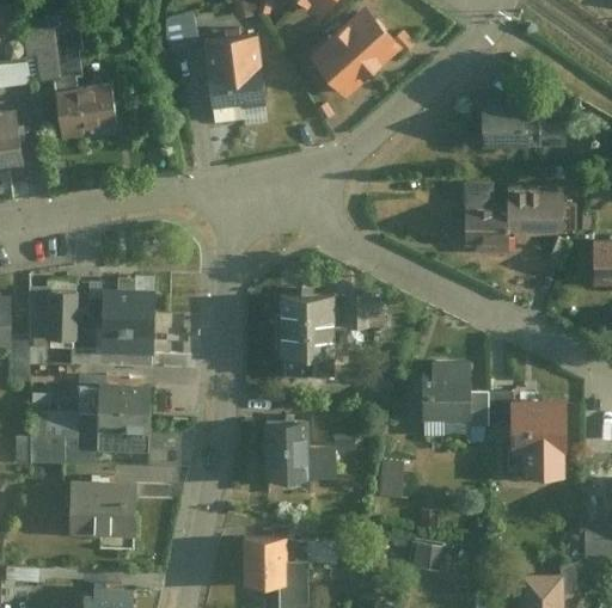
[(236,0),(239,17),(270,12),(268,0),(236,0)]
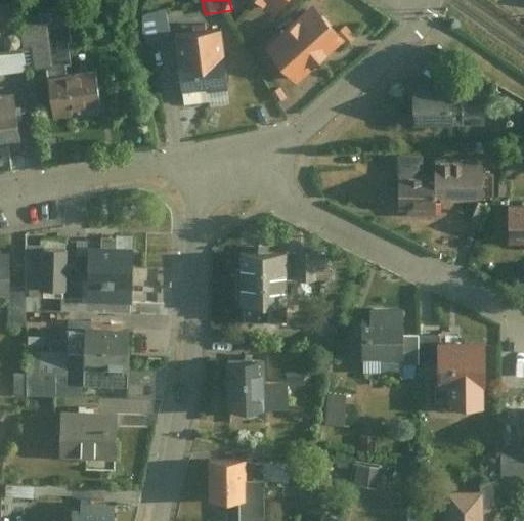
[(289,0),(265,0),(281,11),(289,0)]
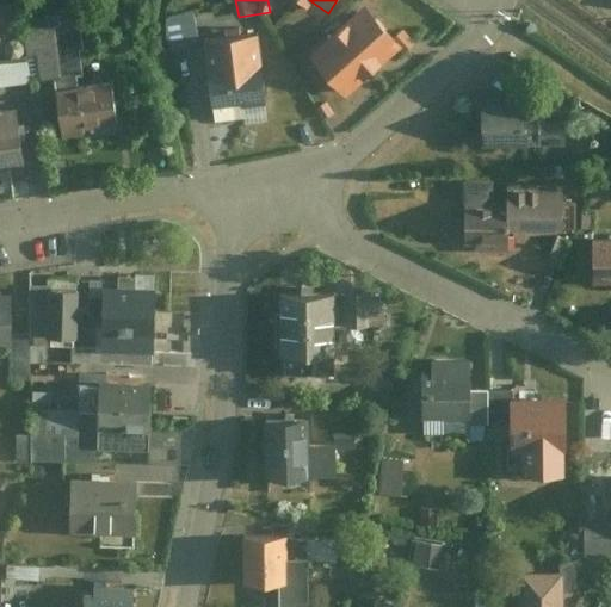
[(402,48),(369,10),(312,61),(346,98),(402,48)]
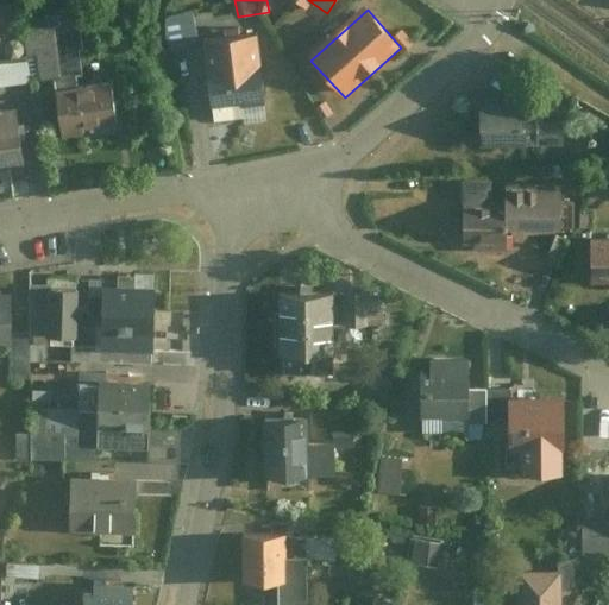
[(193,13),(165,18),(165,31),(169,52),(199,46),(193,13)]
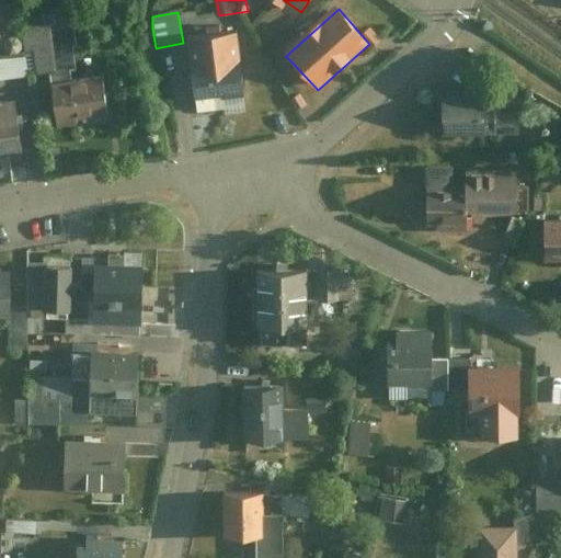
[(50,26),(23,29),(25,57),(27,72),(56,69),(50,26)]
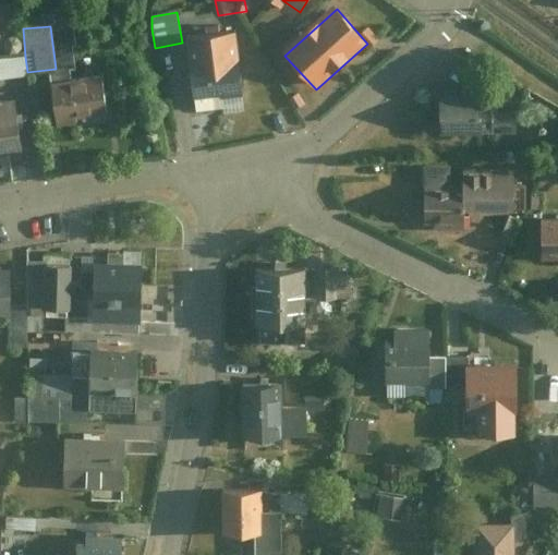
[(235,33),(186,37),(192,99),(242,95),(235,33)]
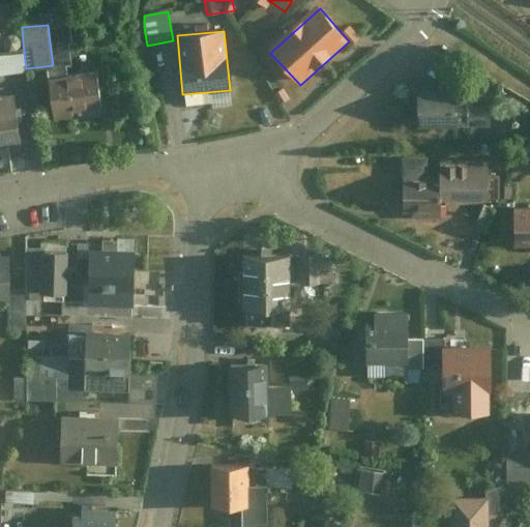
[(0,76),(26,74),(26,68),(24,54),(0,56),(0,76)]
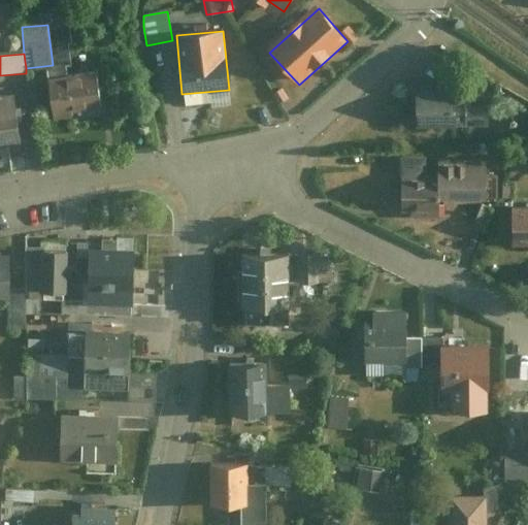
[(98,73),(47,81),(53,116),(103,107),(98,73)]
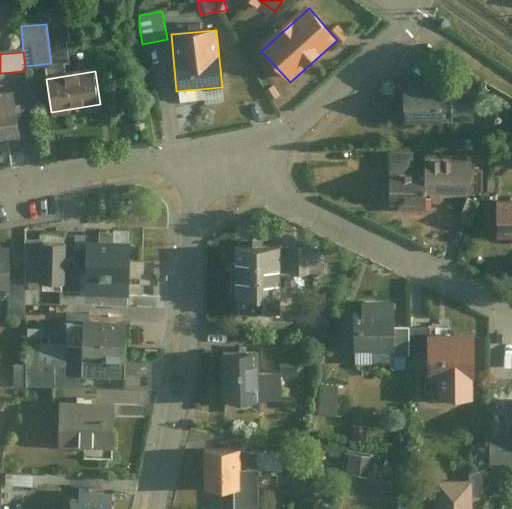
[(0,140),(20,139),(18,119),(21,119),(17,85),(0,86),(0,140)]
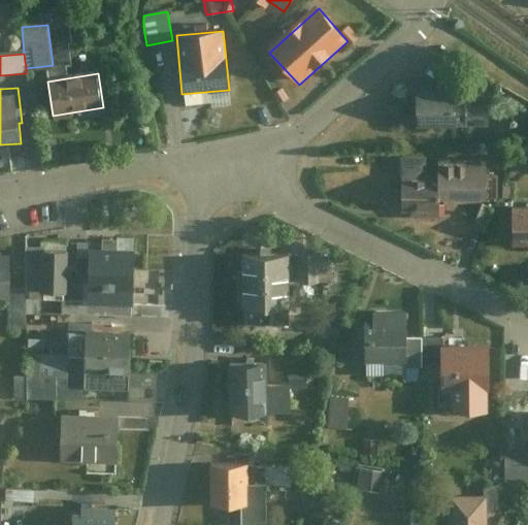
[(461,93),(418,92),(417,132),(460,133),(461,93)]
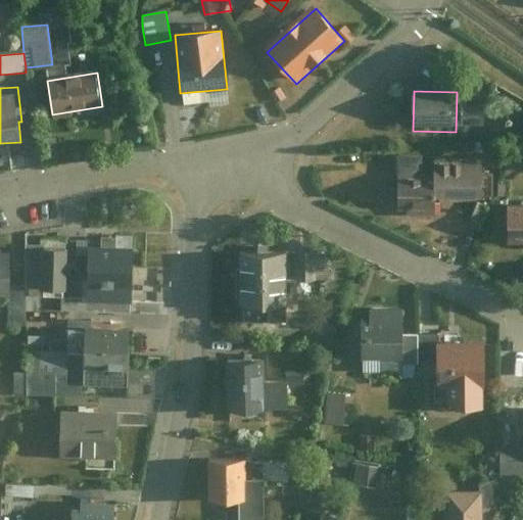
[(486,160),(395,160),(395,216),(438,216),(438,200),(486,200),(486,160)]
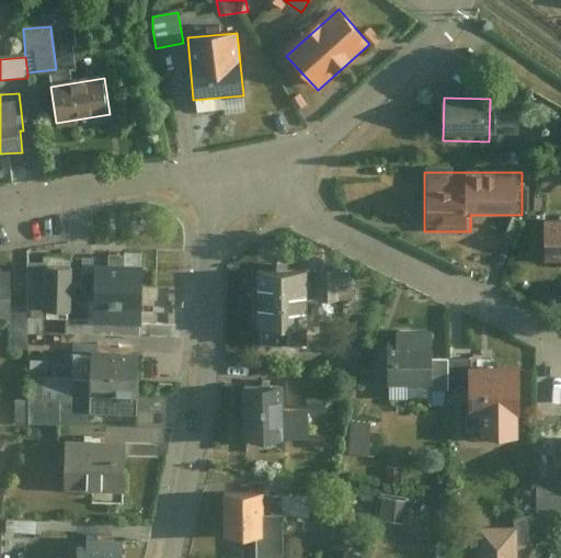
[(560,221),(546,221),(545,263),(560,263),(560,221)]
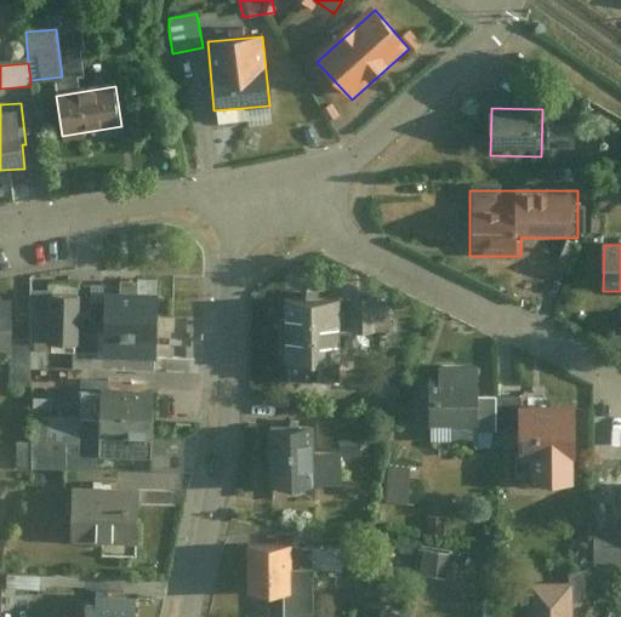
[(157,343),(158,296),(100,296),(100,343),(157,343)]
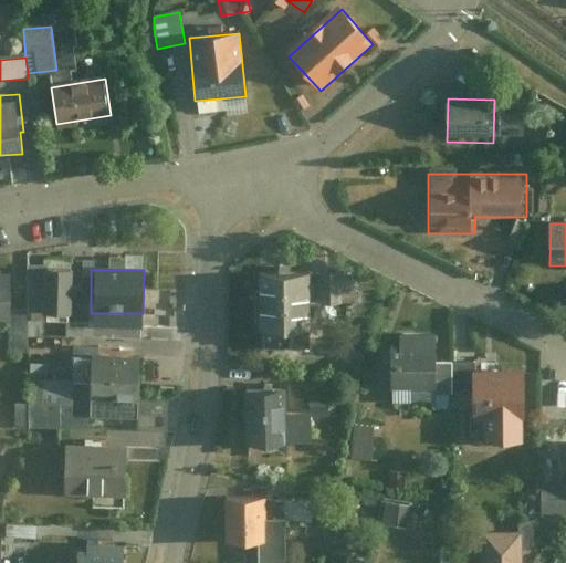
[(311,272),(260,273),(261,350),(291,350),(291,332),(311,332),(311,272)]
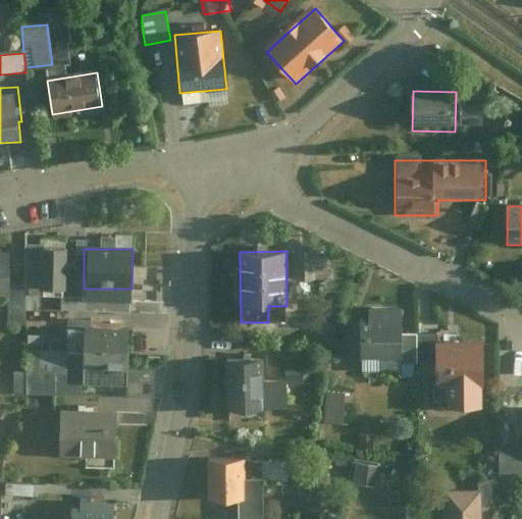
[(316,251),(294,252),(295,280),(317,280),(316,251)]
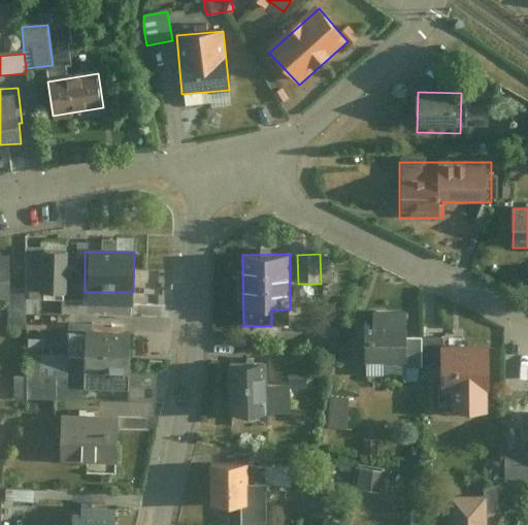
[(331,254),(320,254),(321,284),(332,283),(331,254)]
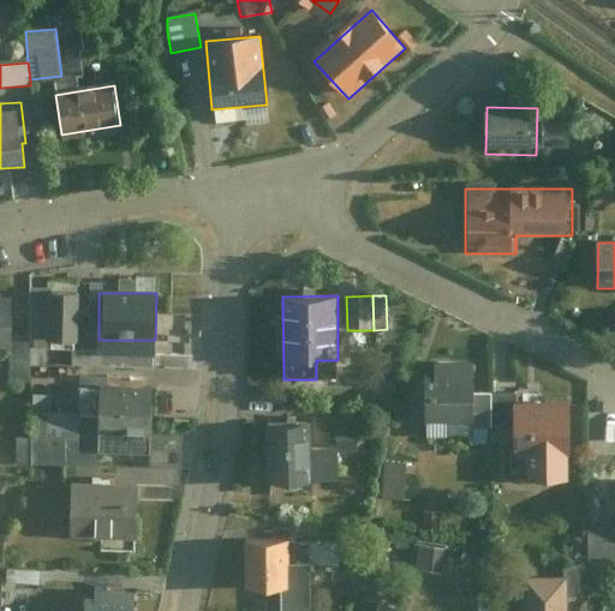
[(75,297),(46,297),(47,346),(76,346),(75,297)]
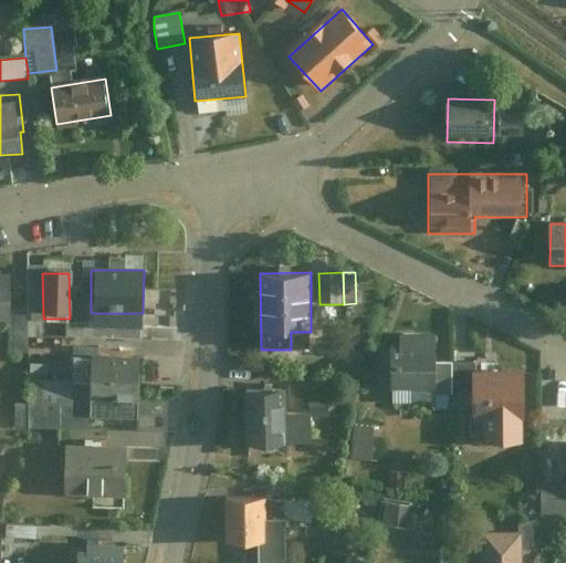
[(0,280),(0,319),(13,319),(12,281),(0,280)]
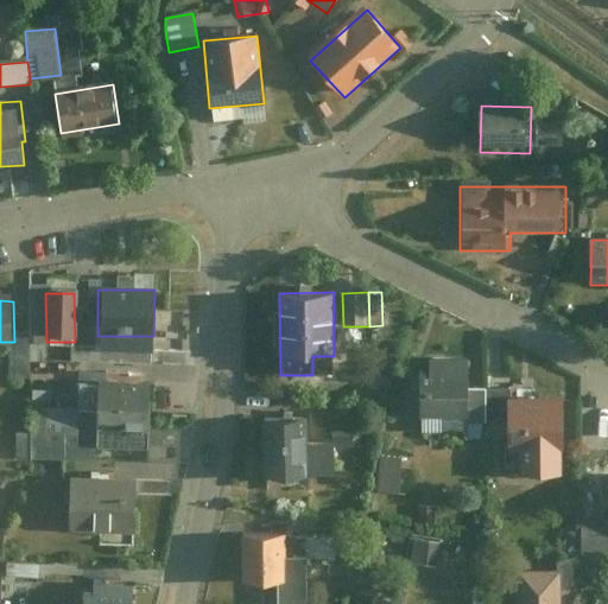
[(153,336),(97,336),(97,367),(153,367),(153,336)]
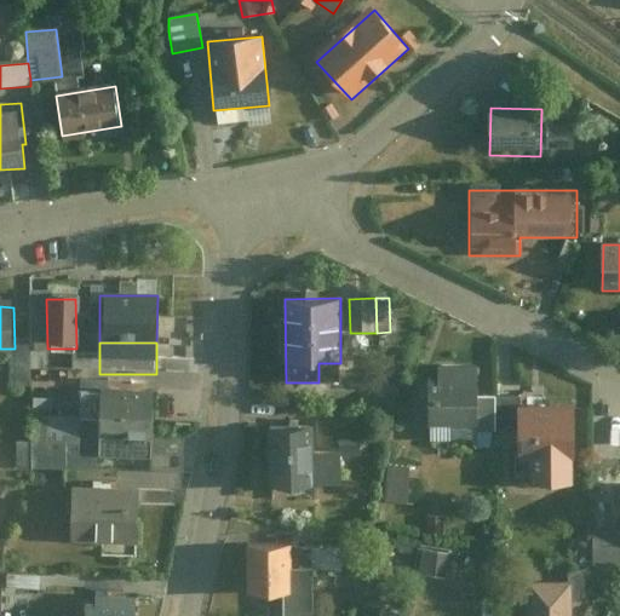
[(437,383),(426,383),(425,432),(495,432),(495,408),(495,396),(477,396),(478,367),(437,366),(437,383)]
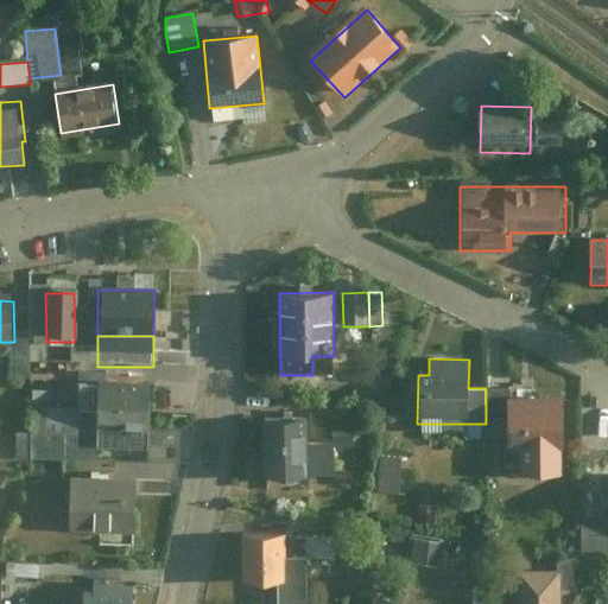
[(152,447),(152,386),(83,386),(83,447),(152,447)]
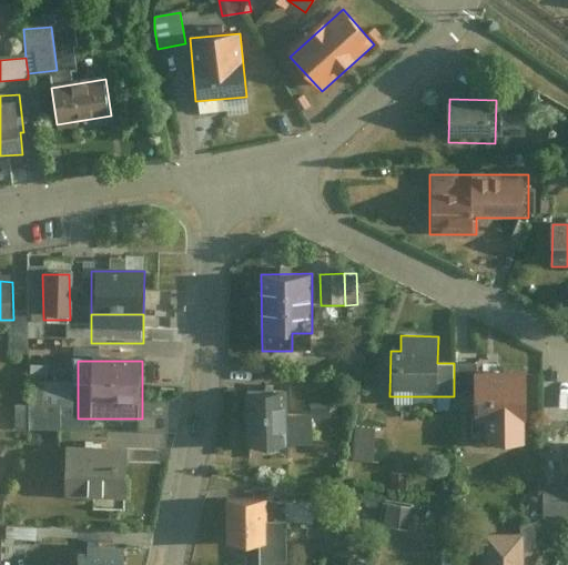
[(474,421),(485,421),(484,443),(524,443),(524,373),(474,373),(474,421)]
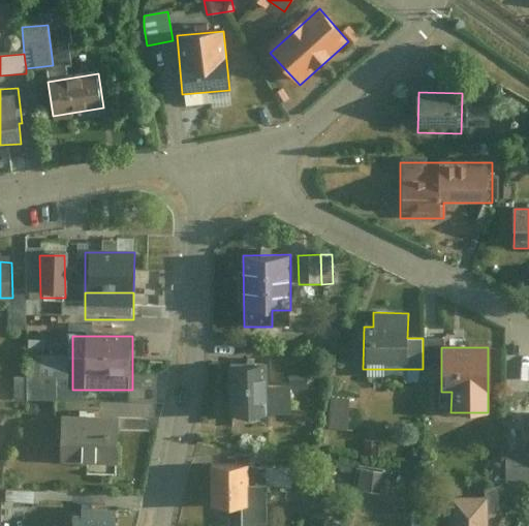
[(272,366),(229,366),(229,413),(290,413),(290,382),(272,383),(272,366)]
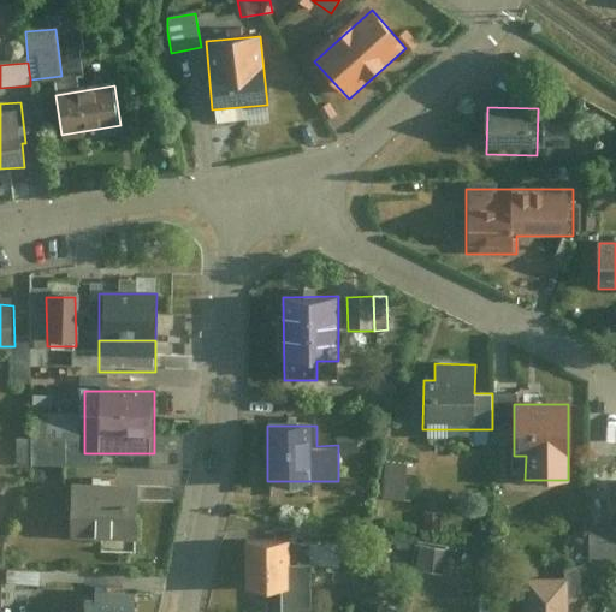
[(407,463),(385,462),(384,499),(404,500),(407,463)]
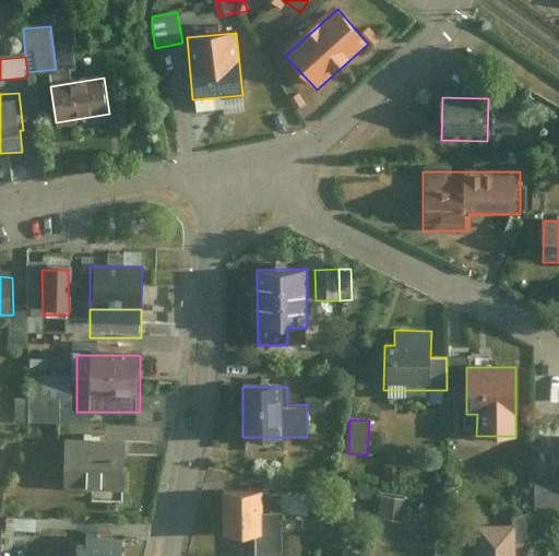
[(128,444),(67,440),(64,488),(126,491),(128,444)]
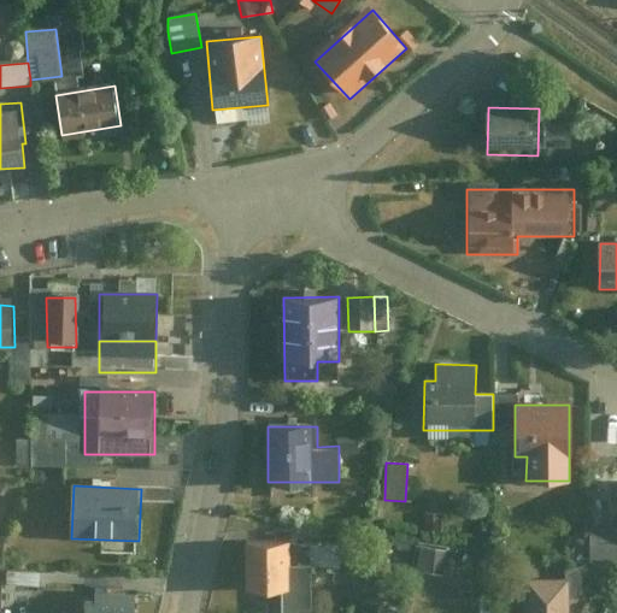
[(616,532),(591,532),(591,563),(616,561),(616,532)]
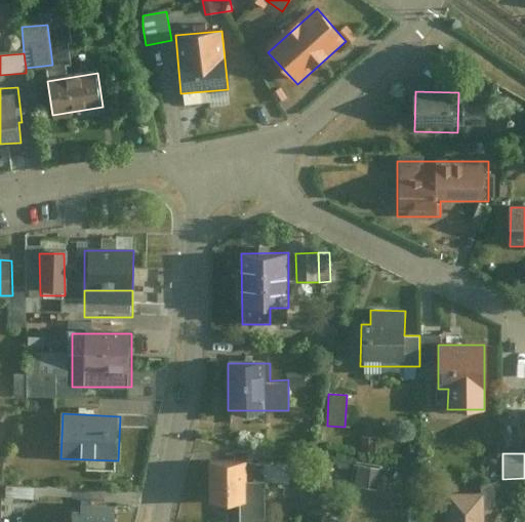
[(247,459),(208,459),(208,506),(242,506),(241,521),(267,521),(268,483),(247,483),(247,459)]
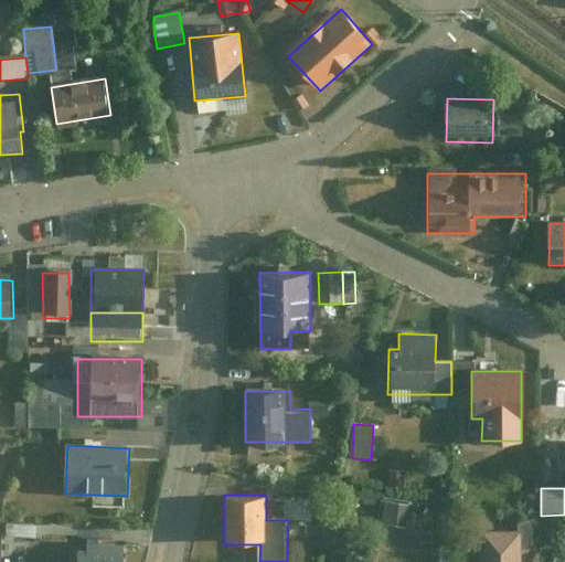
[(385,521),(409,525),(413,502),(388,499),(385,521)]
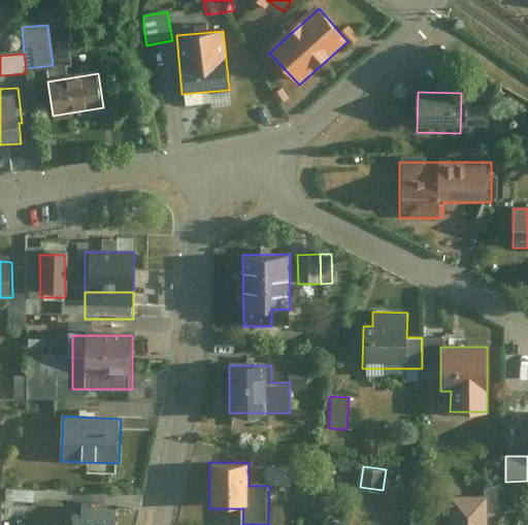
[(486,497),(486,511),(497,511),(497,487),(486,487),(486,497)]
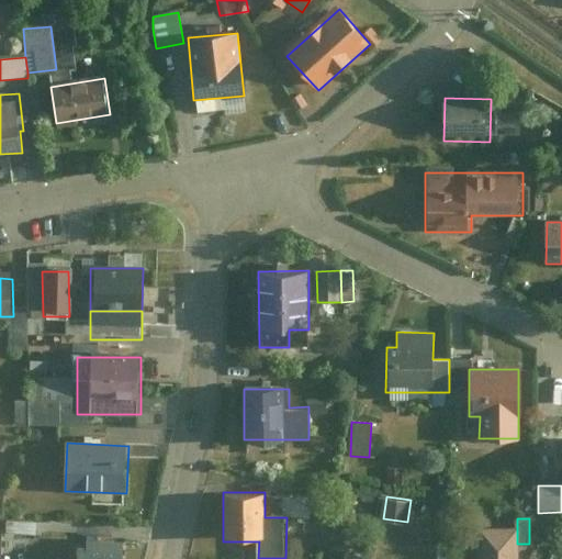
[(517,529),(479,530),(479,558),(517,558),(517,544),(517,529)]
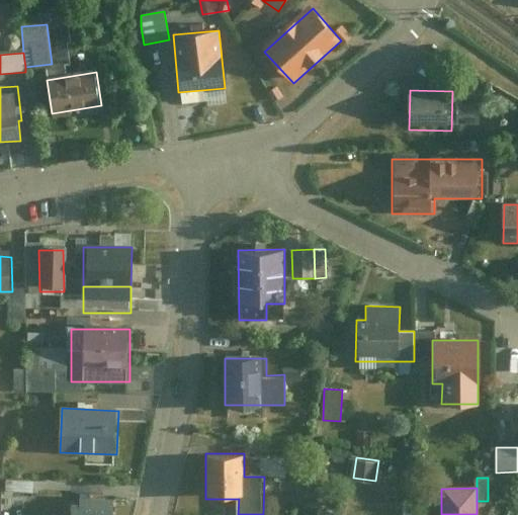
[(111,514),(112,501),(70,500),(69,514),(111,514)]
